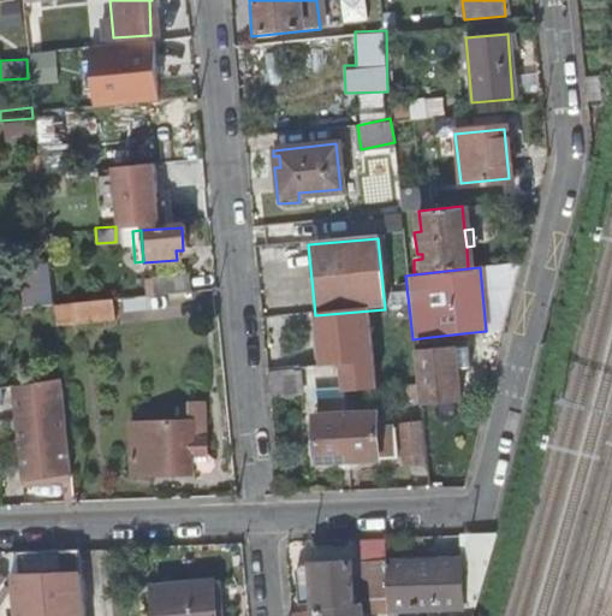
[(150,295),(188,292),(186,276),(150,277),(150,295)]
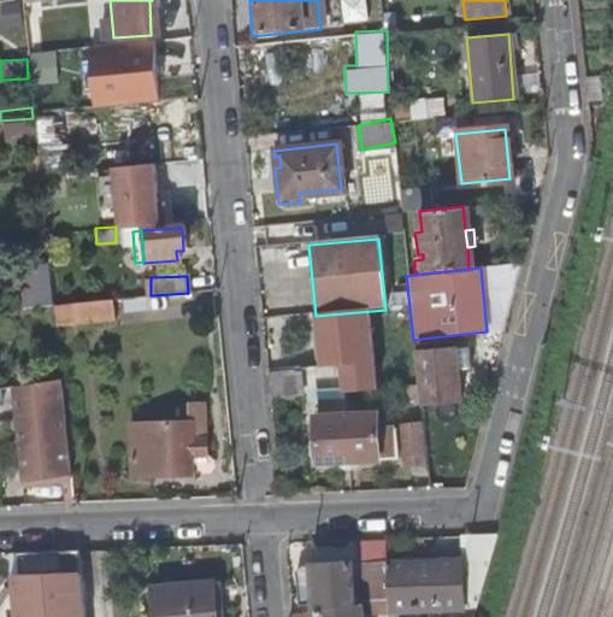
[(74,301),(75,323),(113,322),(112,299),(74,301)]
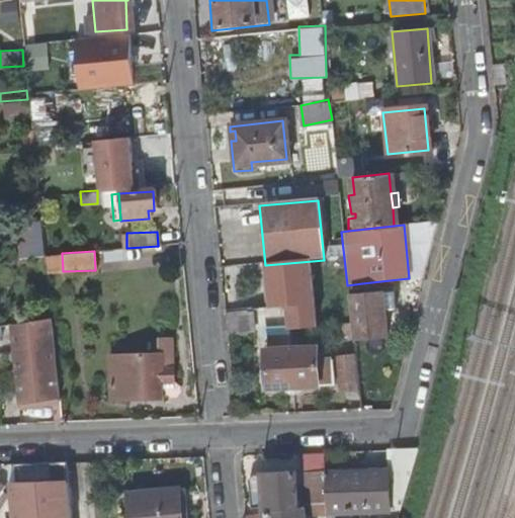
[(47,272),(63,271),(62,253),(45,255),(47,272)]
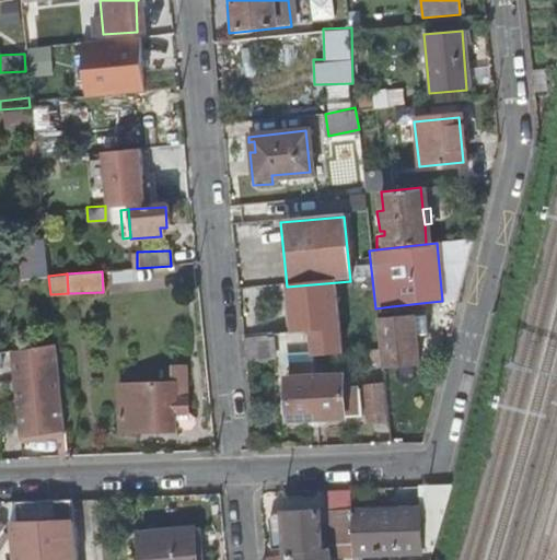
[(372,279),(360,280),(366,333),(378,331),(376,323),(375,308),(372,279)]
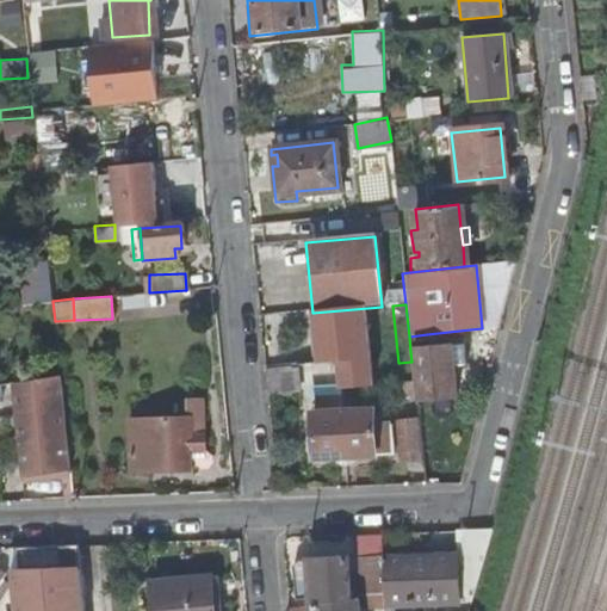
[(470,329),(427,334),(428,350),(410,352),(412,362),(414,386),(415,393),(454,388),(453,365),(464,364),(464,344),(470,344),(470,329)]
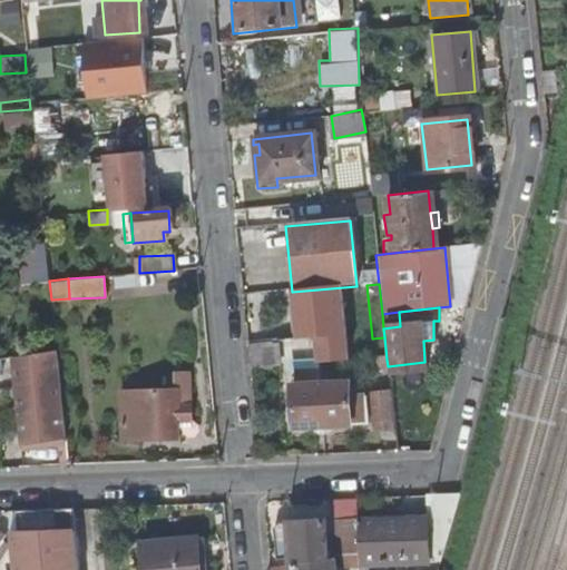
[(57,347),(12,354),(22,443),(67,440),(57,347)]
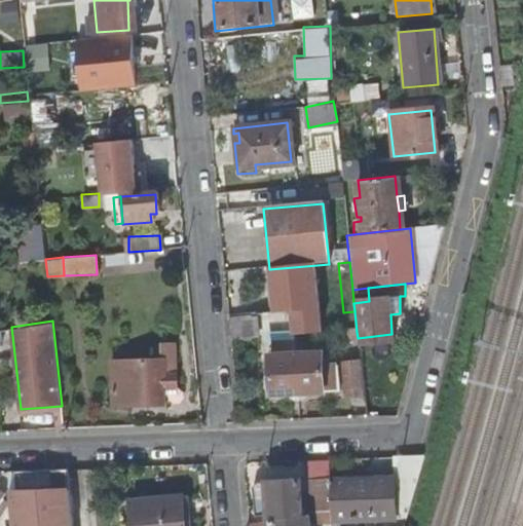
[(347,333),(350,366),(360,365),(358,338),(357,332),(347,333)]
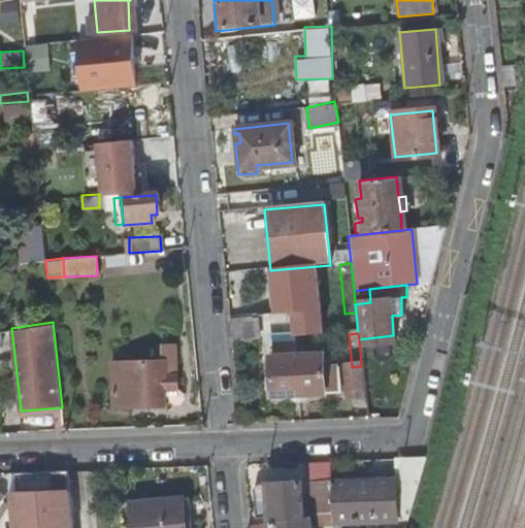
[(132,364),(115,365),(117,407),(168,404),(167,391),(181,390),(177,348),(163,348),(163,362),(132,364)]
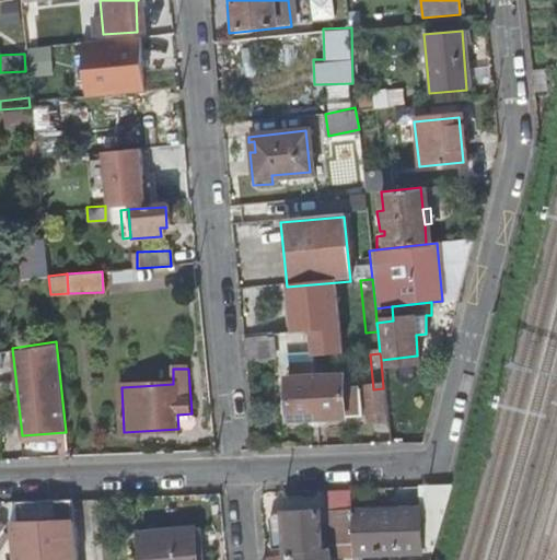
[(288,421),(316,421),(314,381),(287,382),(288,421)]
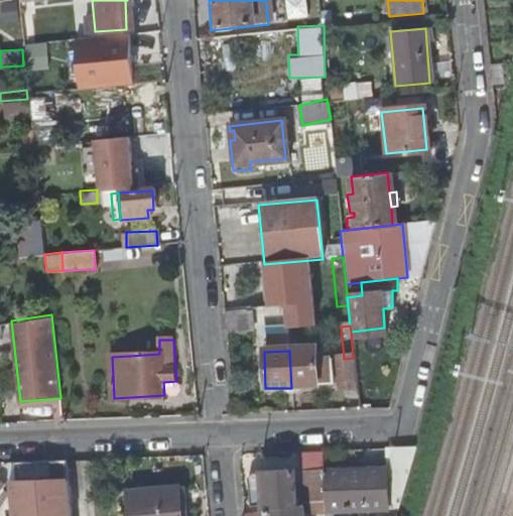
[(289,351),(291,388),(316,388),(315,351),(289,351)]
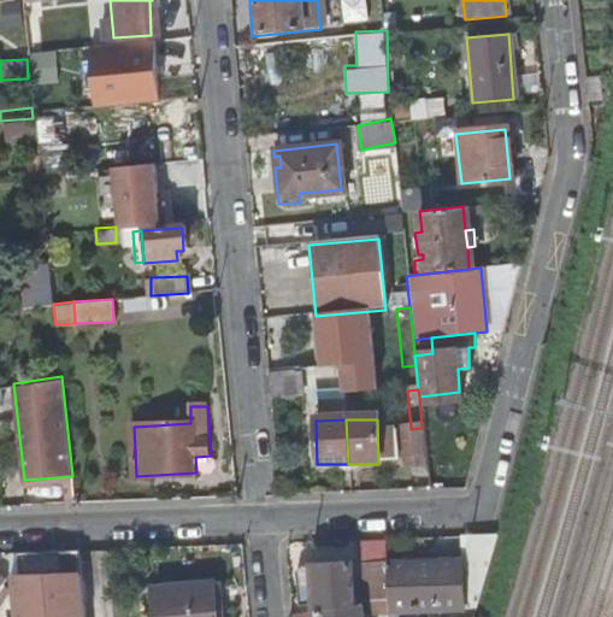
[(422,428),(411,429),(401,430),(405,470),(426,470),(422,428)]
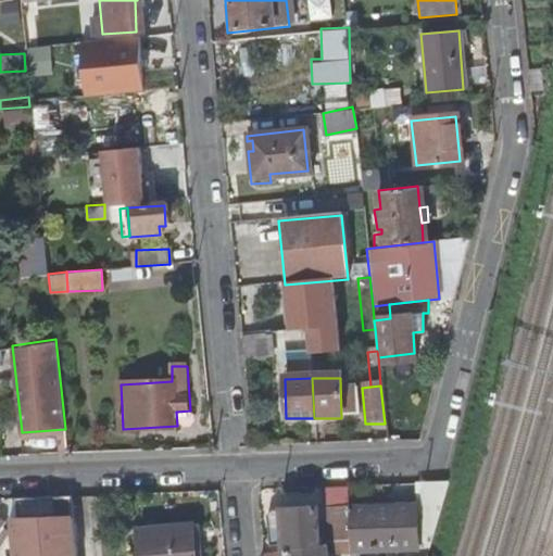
[(4,498),(10,555),(75,555),(70,496),(4,498)]
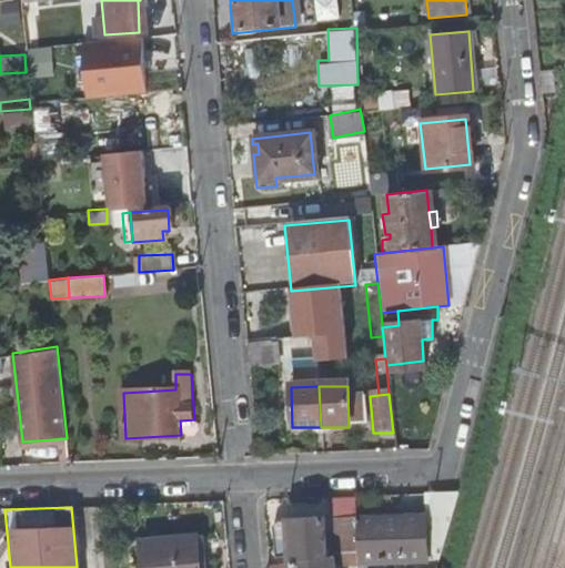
[(356,567),(355,567),(362,567),(362,566),(421,563),(420,519),(353,523),(356,567)]
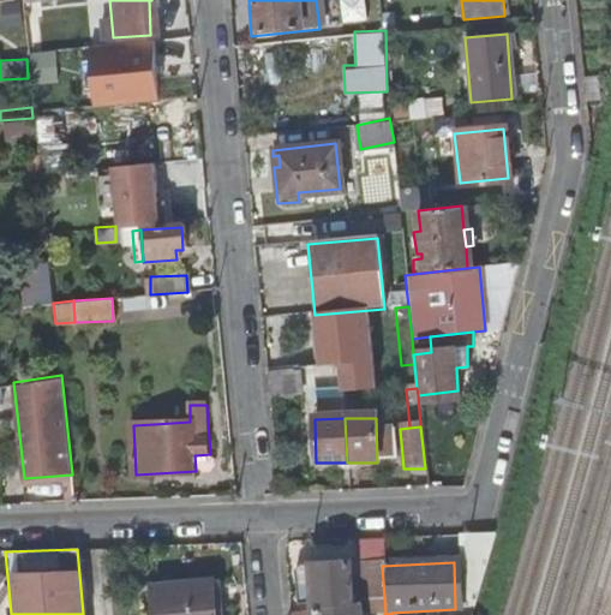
[(312,610),(355,608),(355,604),(345,604),(341,563),(303,563),(295,571),(297,605),(311,605),(312,610)]
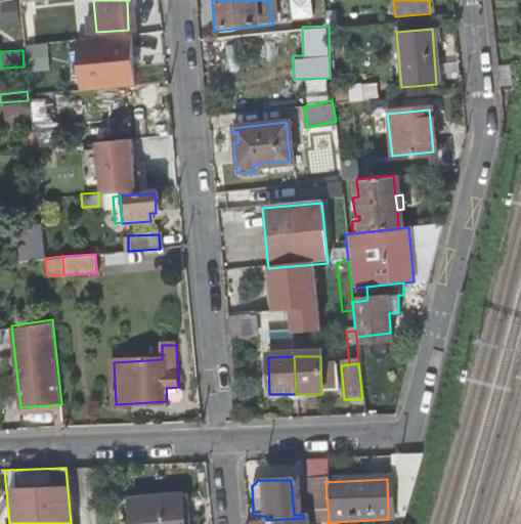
[(313,515),(313,518),(313,523),(329,523),(326,482),(306,482),(308,515),(313,515)]
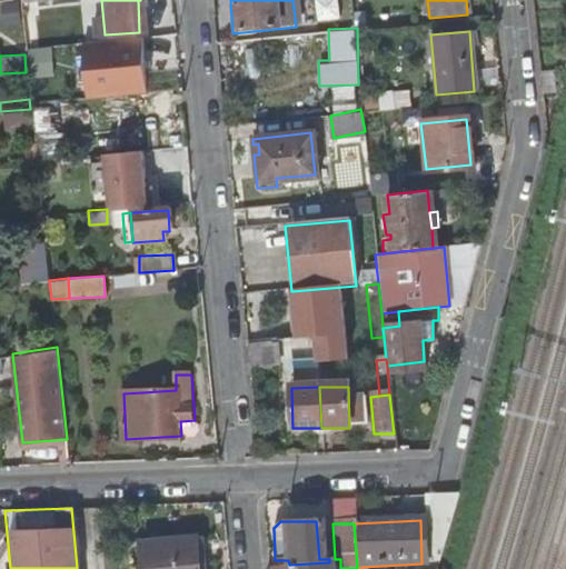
[(202,568),(201,537),(145,539),(146,568),(202,568)]
